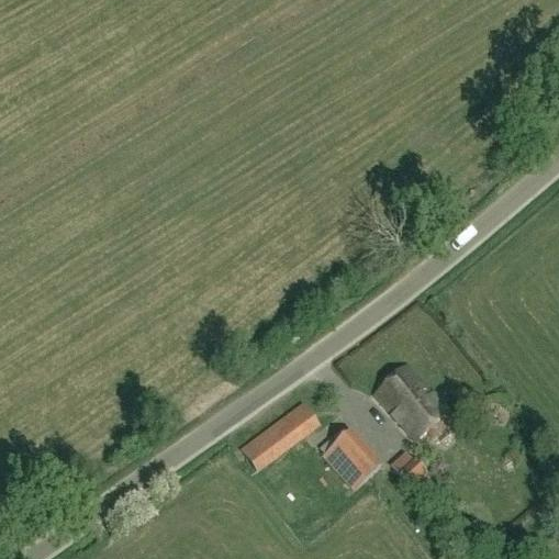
[(412,442),(446,413),(429,393),(428,394),(404,365),(371,393),(412,442)]
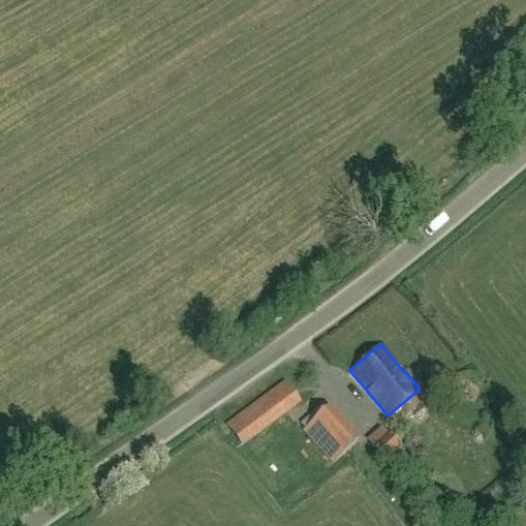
[(238,443),(295,401),(281,381),(223,424),(238,443)]
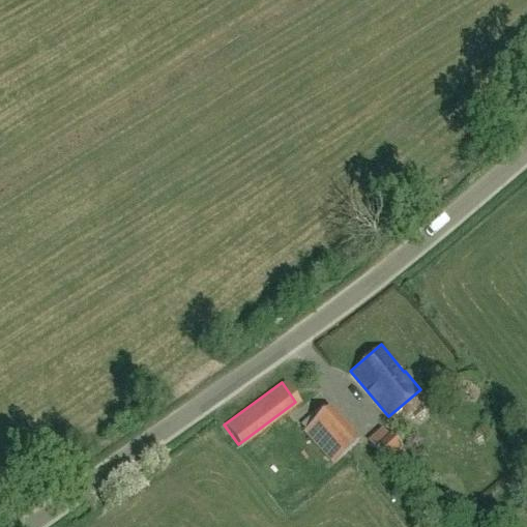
[(327,408),(315,419),(322,429),(334,417),(327,408)]
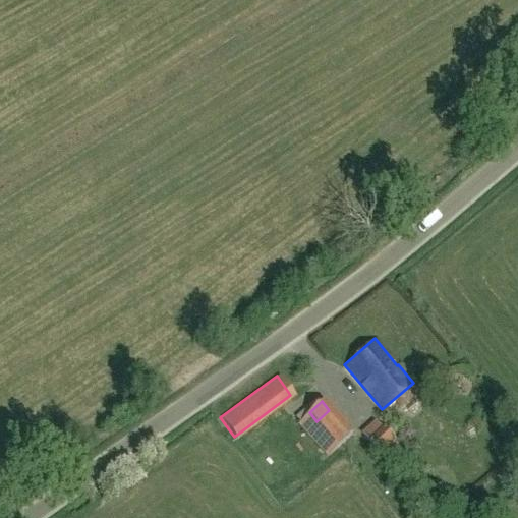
[(362,424),(370,430),(381,419),(372,412),(362,424)]
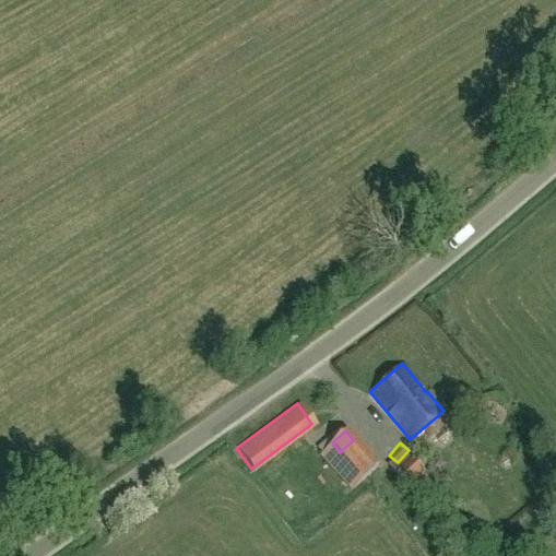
[(413,451),(393,464),(402,477),(422,464),(413,451)]
